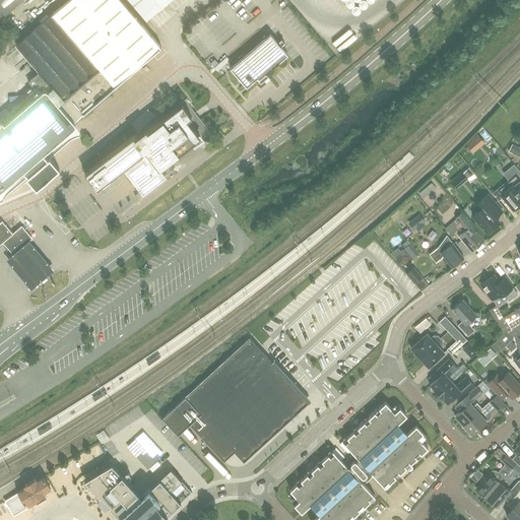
[(0,0),(0,15),(1,17),(20,0),(0,0)]
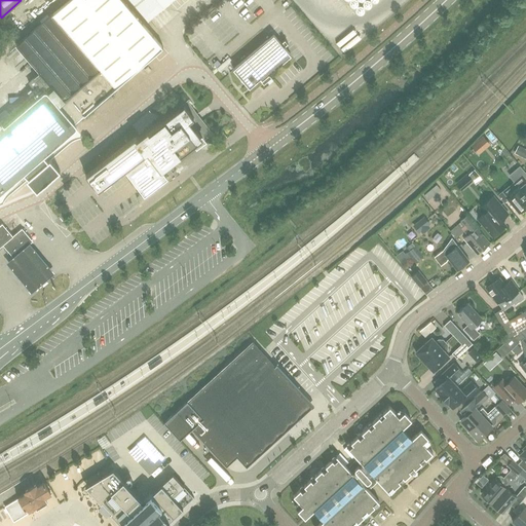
[(45,89),(74,123),(162,47),(121,0),(68,0),(15,45),(39,72),(33,77),(34,77),(28,82),(36,91),(42,87),(44,90),(45,89)]
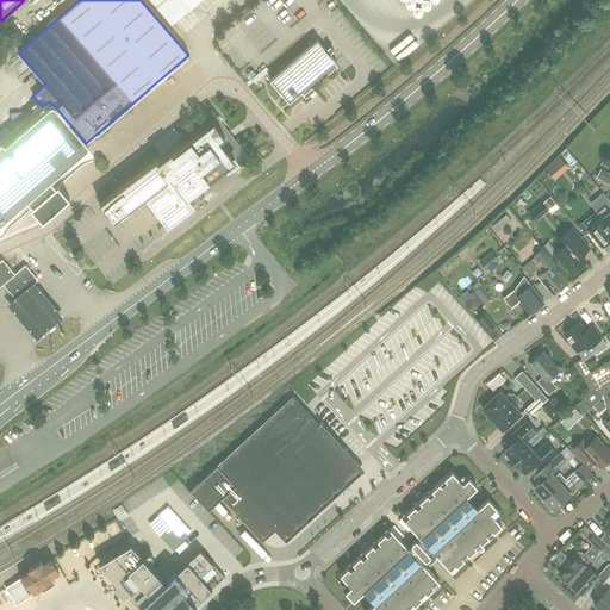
[(153,0),(172,23),(198,0),(153,0)]
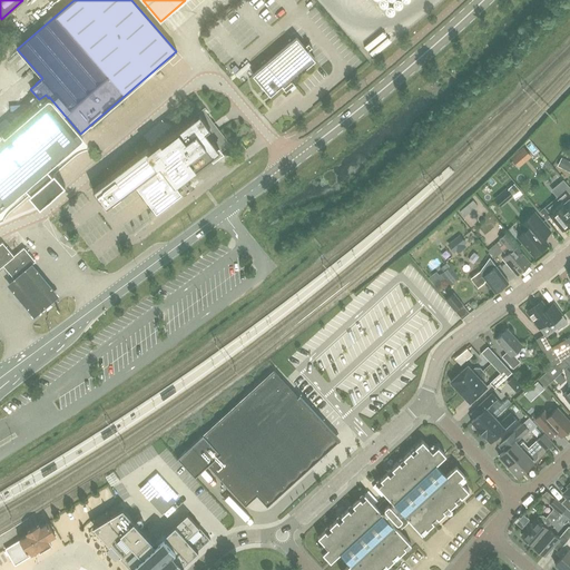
[(284,86),(315,60),(296,38),(291,42),(253,75),(269,95),(283,85),(284,86)]
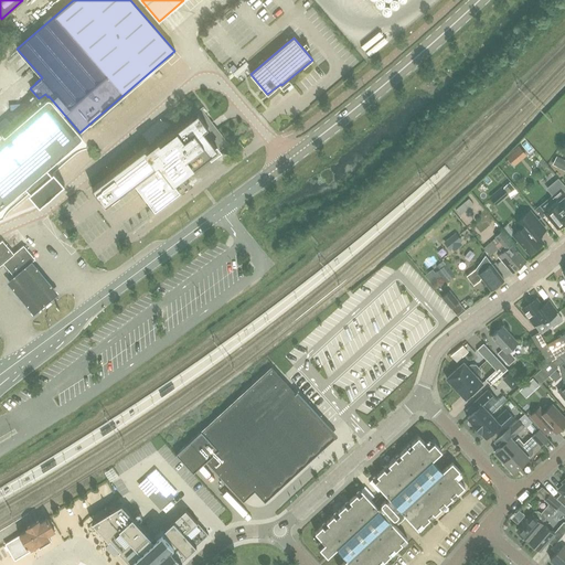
[(0,205),(23,185),(48,164),(81,137),(82,135),(81,134),(80,132),(49,96),(48,97),(4,134),(0,128),(0,205)]
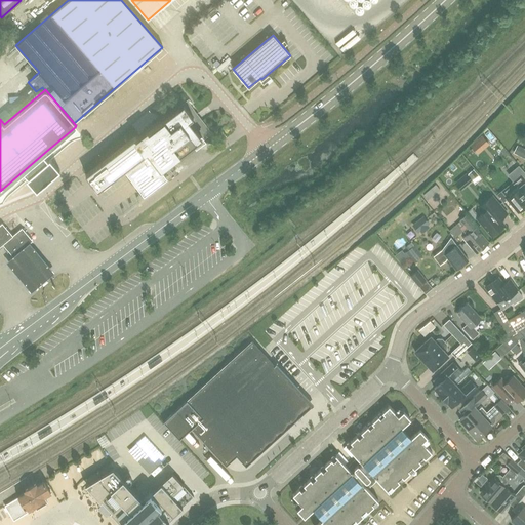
[(98,192),(125,171),(140,193),(165,175),(162,171),(212,133),(187,101),(145,132),(146,133),(138,139),(136,136),(86,175),(98,192)]
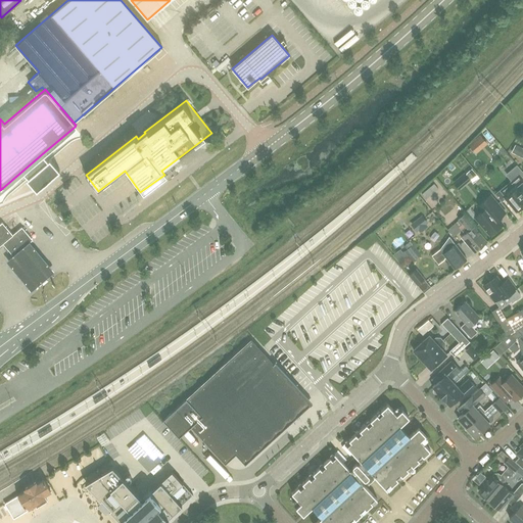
[(475,152),(480,148),(475,142),(470,146),(475,152)]
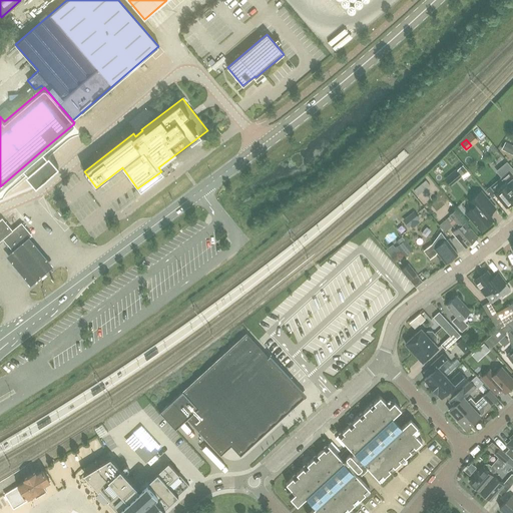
[(502,149),(509,152),(512,146),(505,142),(502,149)]
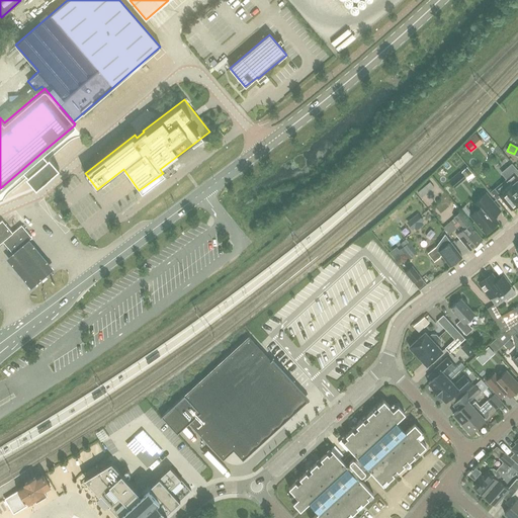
[(21,170),(36,187),(58,168),(44,151),(21,170)]
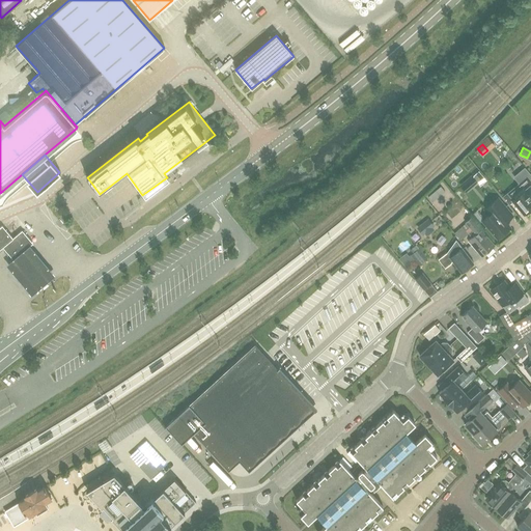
[(530,174),(525,168),(514,176),(525,190),(512,200),(524,214),(530,207),(530,174)]
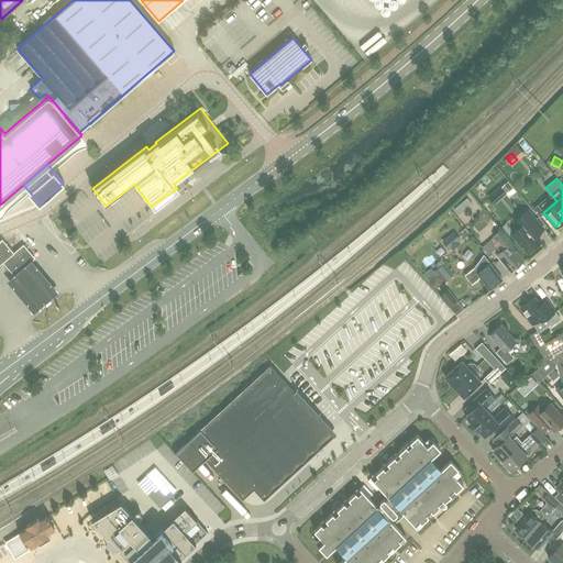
[(498,186),(494,189),(500,197),(505,194),(498,186)]
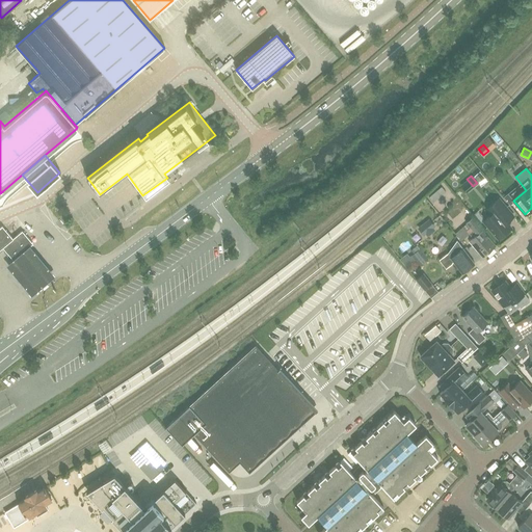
[(499,198),(491,205),(485,209),(490,215),(483,220),(498,239),(511,228),(507,222),(513,216),(499,198)]
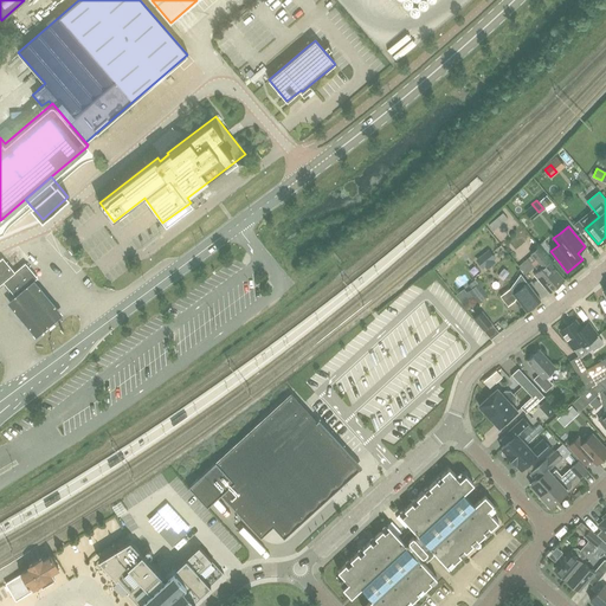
[(539,271),(534,276),(549,294),(565,281),(549,263),(549,262),(537,249),(532,255),(539,263),(535,266),(539,271)]
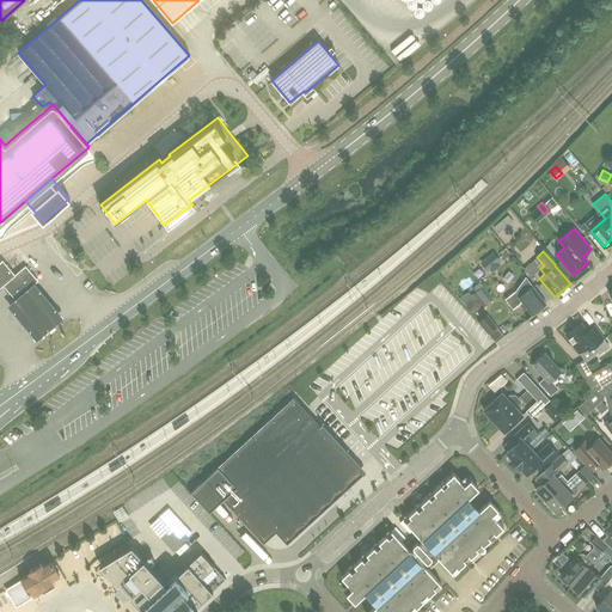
[(13,298),(25,288),(36,279),(25,265),(14,275),(2,261),(0,262),(0,287),(2,285),(13,298)]
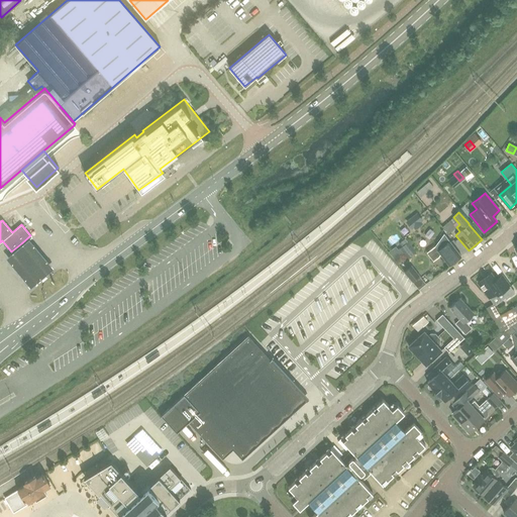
[(439,255),(440,254),(448,265),(460,255),(444,233),(435,246),(427,252),(433,261),(439,255)]
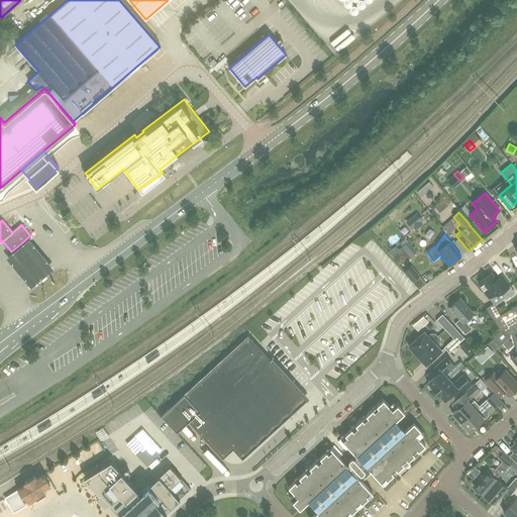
[(26,236),(3,255),(27,285),(52,265),(26,236)]
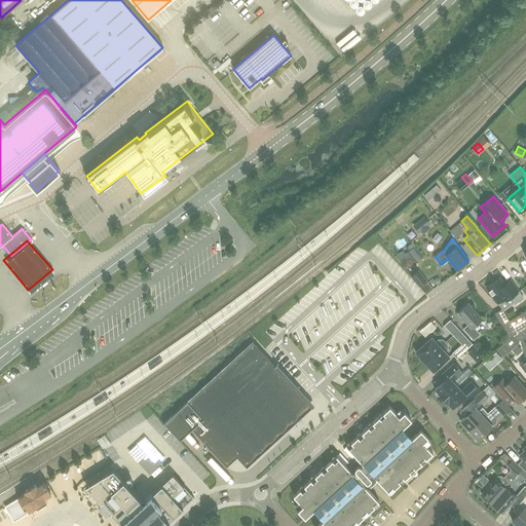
[(411,275),(419,286),(426,280),(418,270),(411,275)]
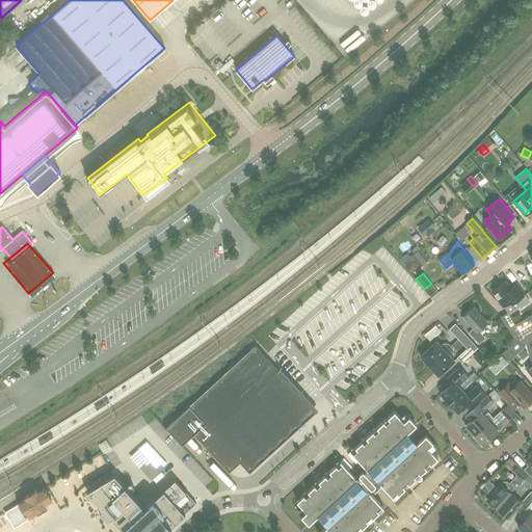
[(521,308),(530,300),(516,284),(510,288),(505,281),(491,290),(503,306),(510,300),(512,303),(515,300),(521,308)]
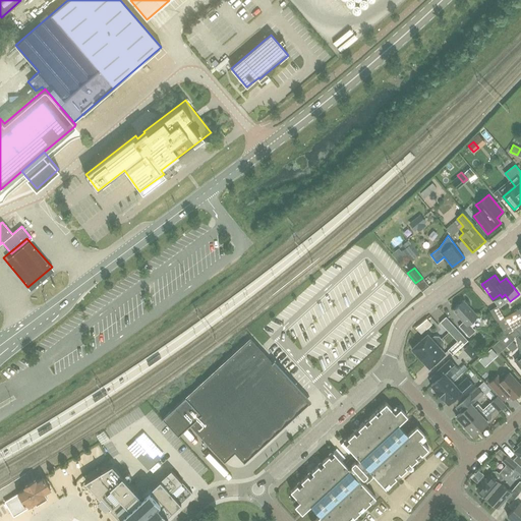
[(463,300),(453,310),(463,322),(458,326),(468,337),(475,331),(468,324),(477,315),(463,300)]
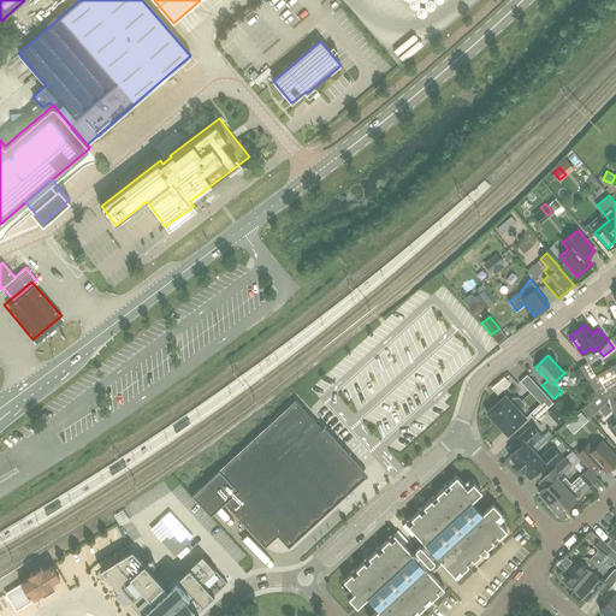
[(587,380),(596,396),(609,388),(615,383),(615,366),(615,363),(596,374),(587,380)]
